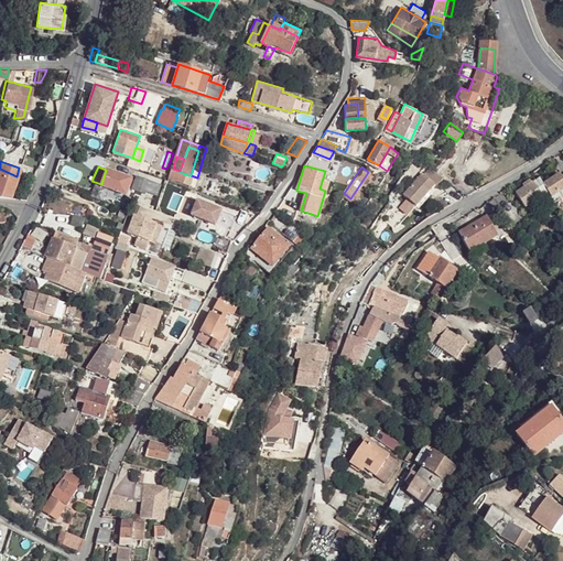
[(402,193),(415,205),(434,183),(435,184),(442,176),(435,172),(429,168),(423,174),(422,172),(402,193)]
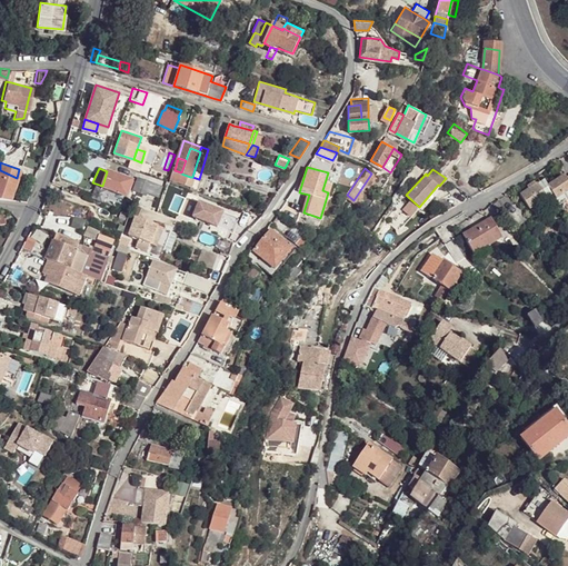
[(0,195),(10,197),(17,178),(0,170),(0,195)]
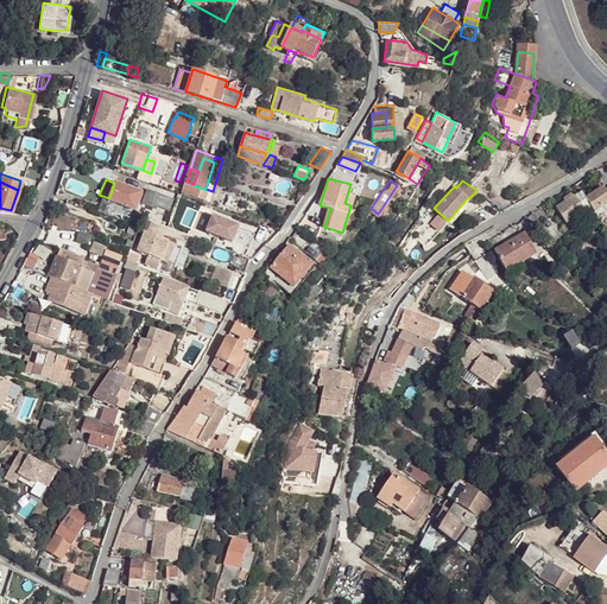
[(194,184),(187,182),(183,192),(200,198),(203,189),(194,185),(194,184)]
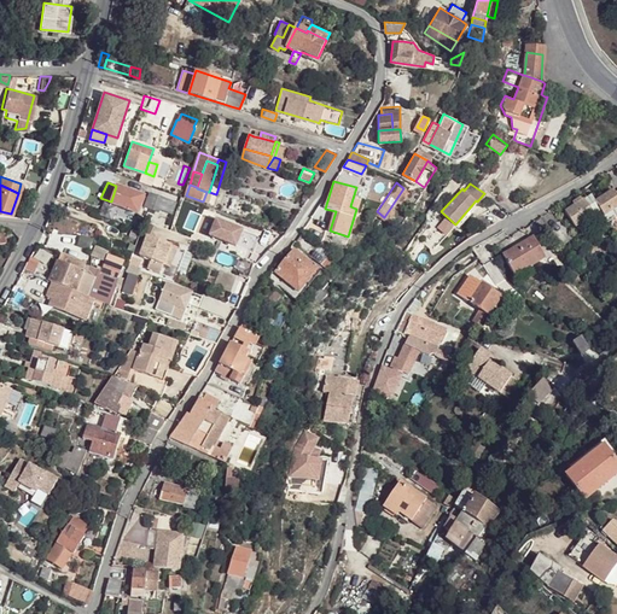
[(116,186),(111,202),(138,211),(143,196),(116,186)]
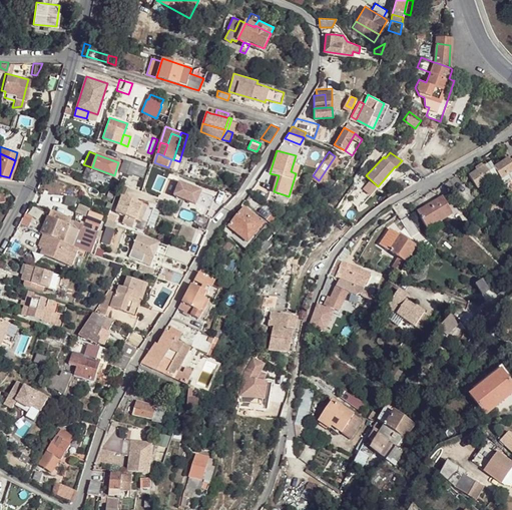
[(301,157),(296,155),(291,171),(296,173),(301,157)]
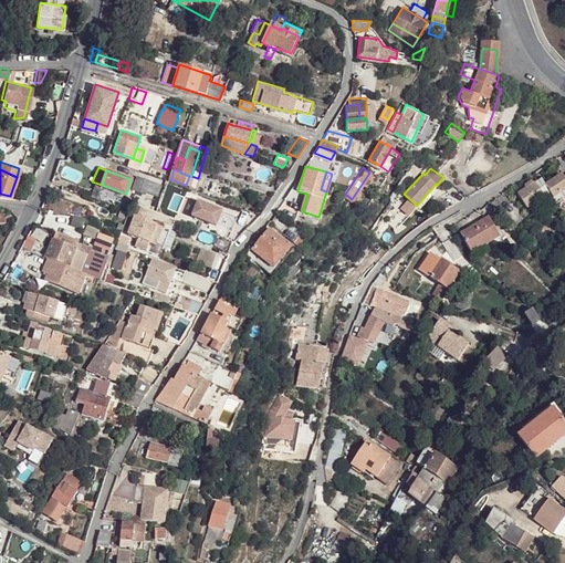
[(546,184),(551,190),(553,195),(564,187),(564,177),(563,174),(561,171),(547,180),(545,183),(546,184)]
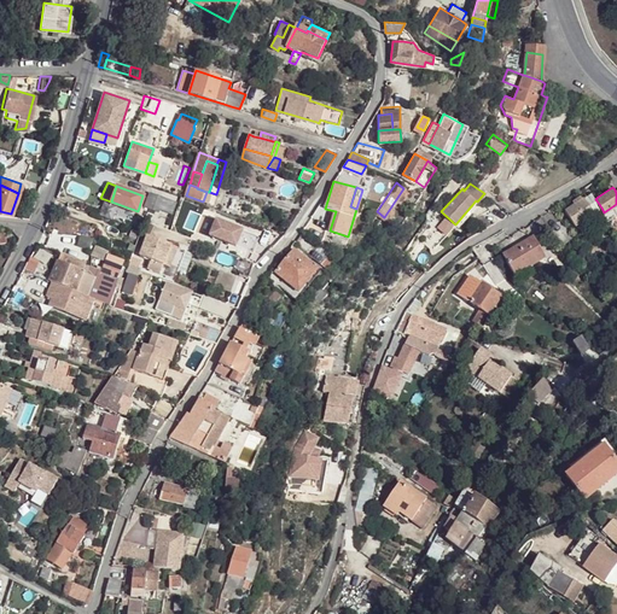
[(149,189),(144,204),(159,210),(159,208),(172,212),(176,200),(149,189)]
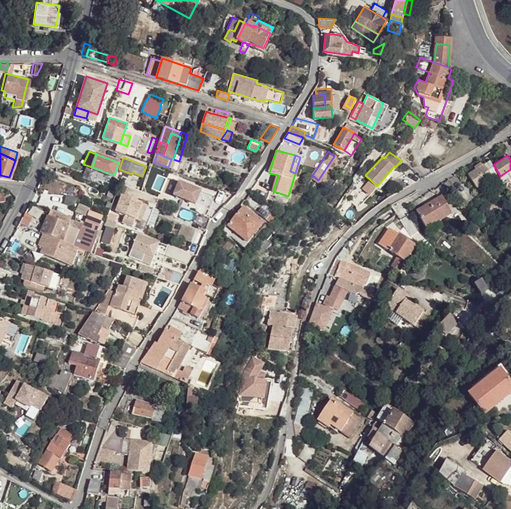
[(490,161),(489,160),(484,163),(488,170),(494,166),(493,165),(490,161)]
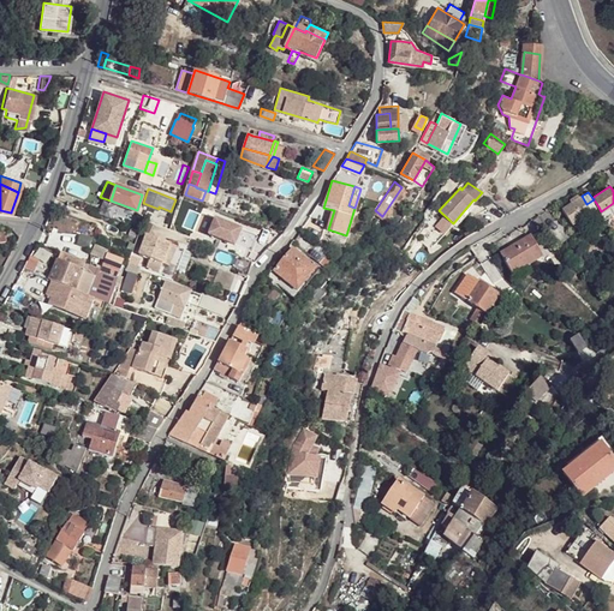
[(579,198),(577,193),(570,199),(572,203),(579,198)]
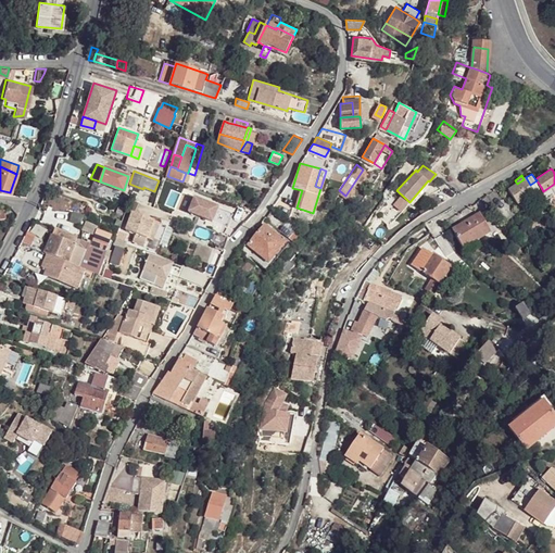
[(518,202),(534,191),(530,185),(526,177),(524,179),(517,184),(509,189),(518,202)]
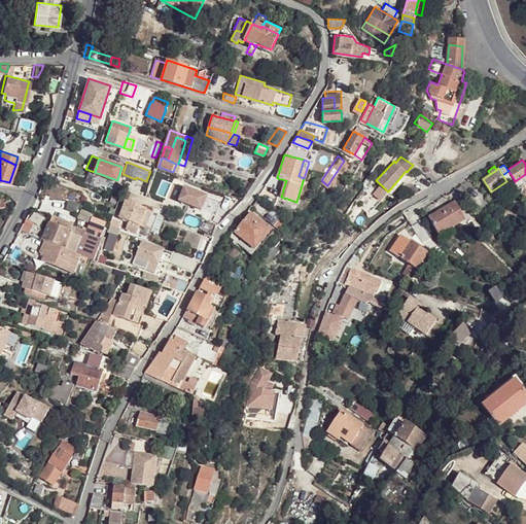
[(513,177),(509,171),(502,175),(506,181),(513,177)]
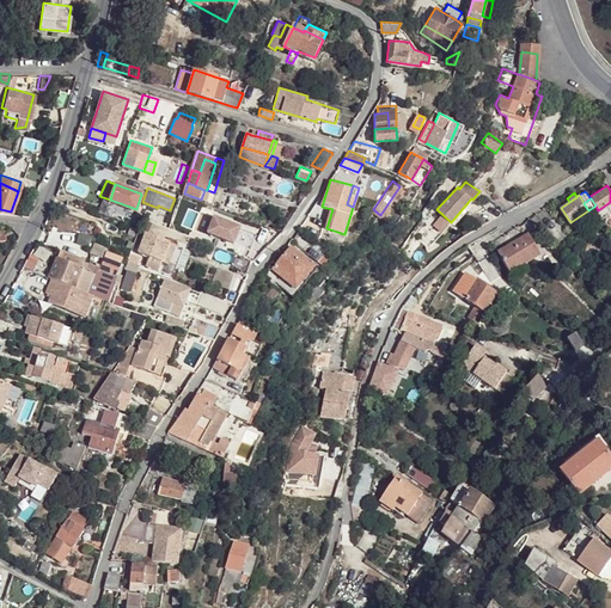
[(610,202),(598,210),(602,216),(610,209),(610,202)]
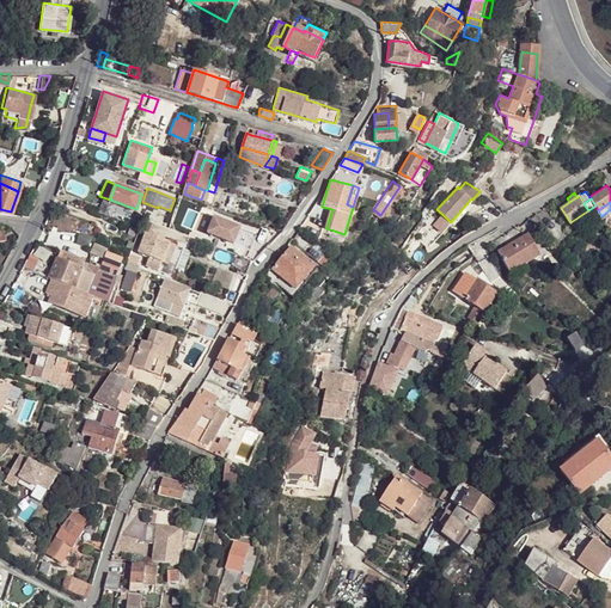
[(487,204),(474,210),(481,223),(495,216),(487,204)]
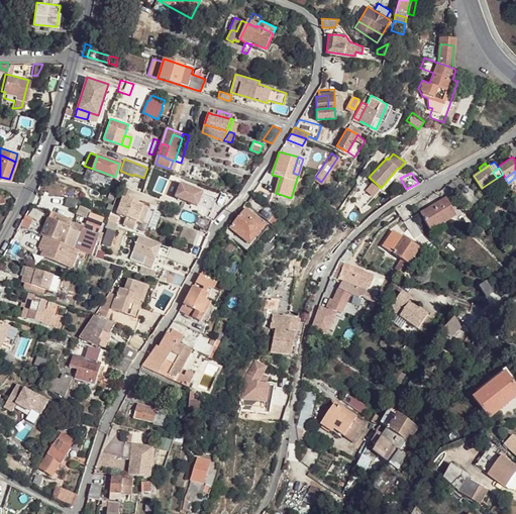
[(468,187),(458,175),(446,183),(446,184),(459,194),(463,198),(466,196),(473,190),(474,189),(471,186),(468,187)]
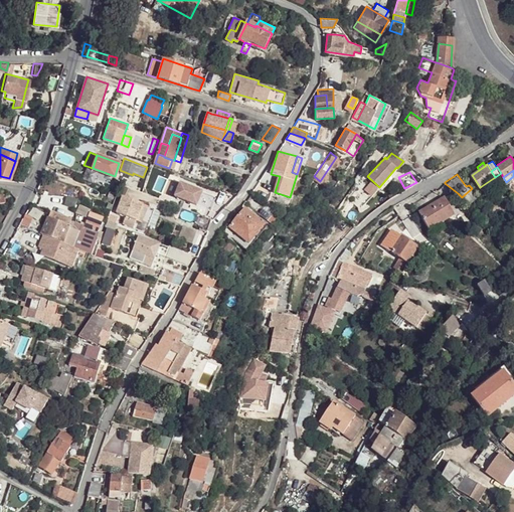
[(180,179),(175,194),(202,205),(202,203),(211,207),(216,193),(180,179)]
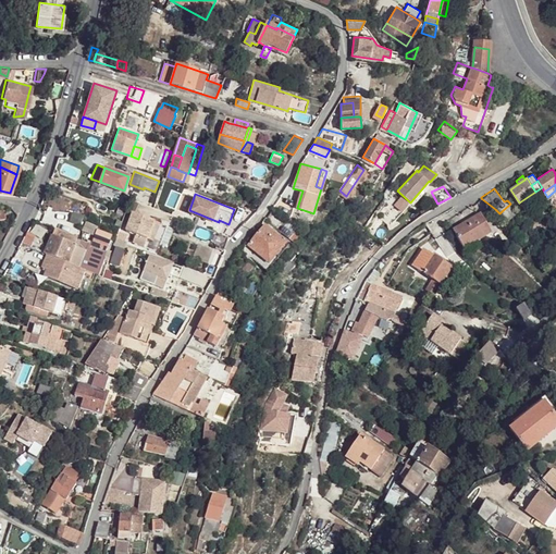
[(509,205),(502,211),(506,219),(515,213),(509,205)]
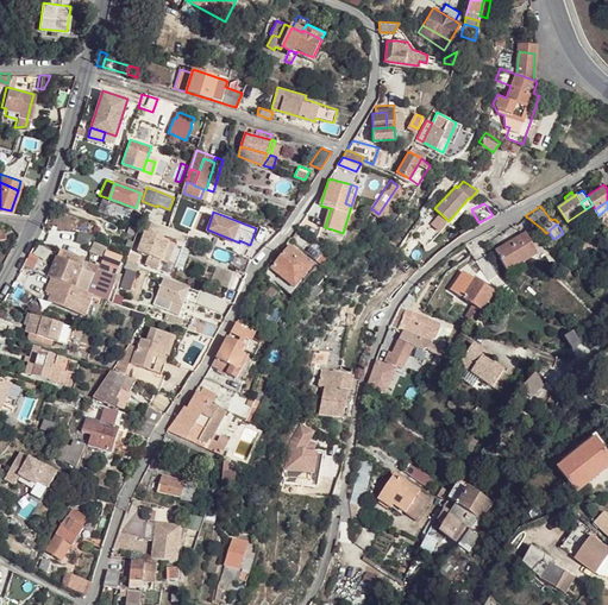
[(145,229),(138,249),(149,253),(145,262),(157,266),(160,258),(168,239),(145,229)]
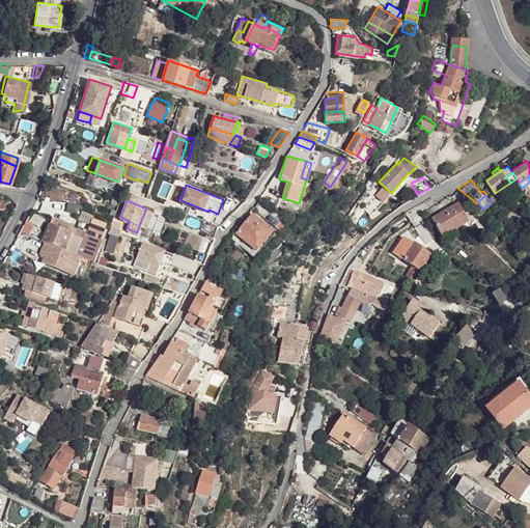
[(457,201),(433,217),(443,235),(454,228),(469,220),(457,201)]
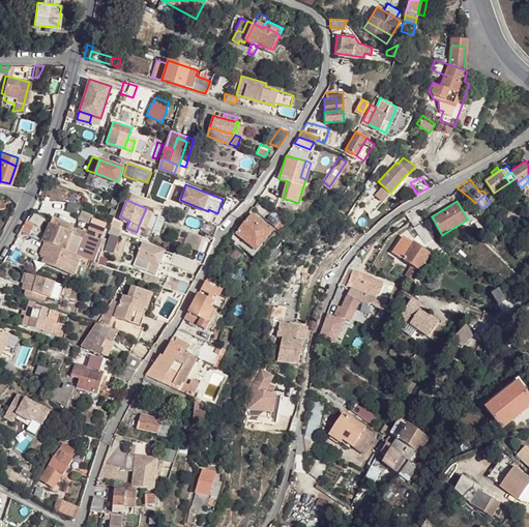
[(153,207),(152,210),(146,226),(152,229),(158,213),(159,209),(153,207)]
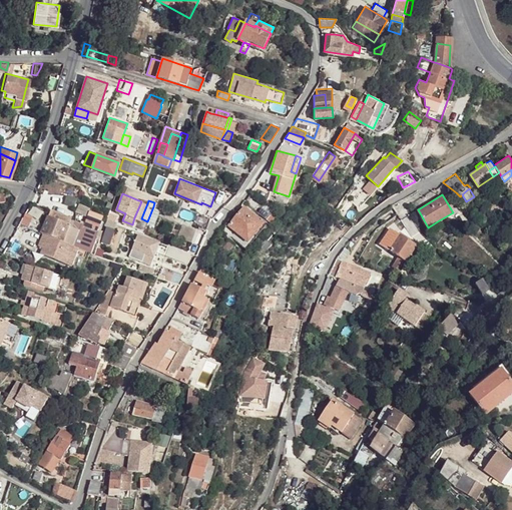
[(141,201),(134,217),(140,219),(141,218),(147,203),(141,201)]
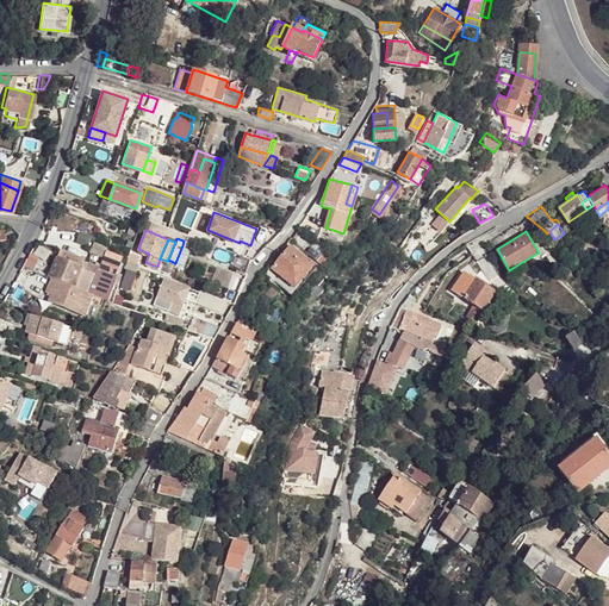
[(312,263),(290,243),(283,251),(300,267),(306,270),(312,263)]
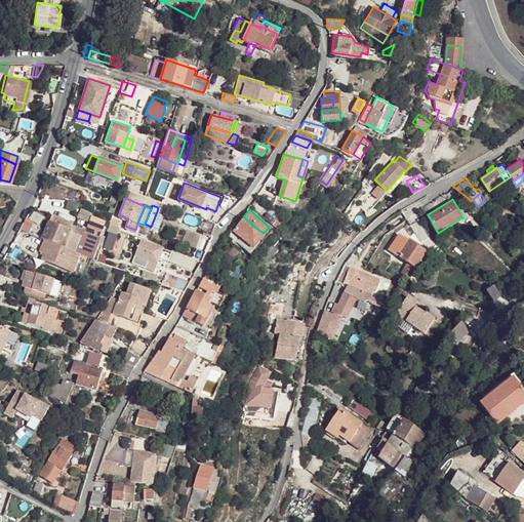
[(163,214),(157,211),(151,227),(157,230),(163,214)]
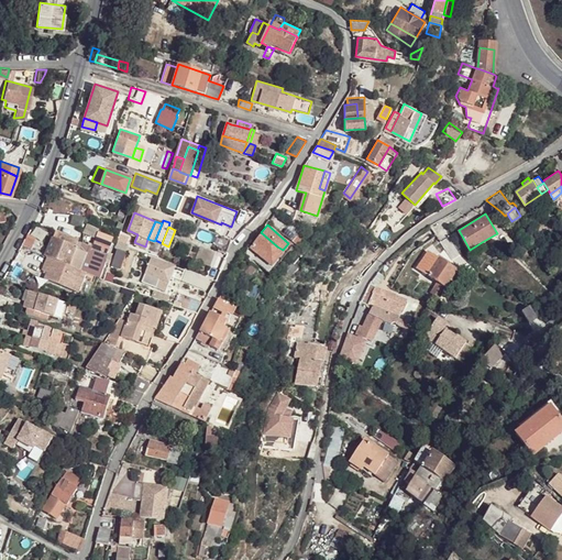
[(87,270),(105,276),(114,248),(109,246),(113,235),(100,231),(97,241),(84,237),(79,248),(87,252),(80,267),(87,270)]
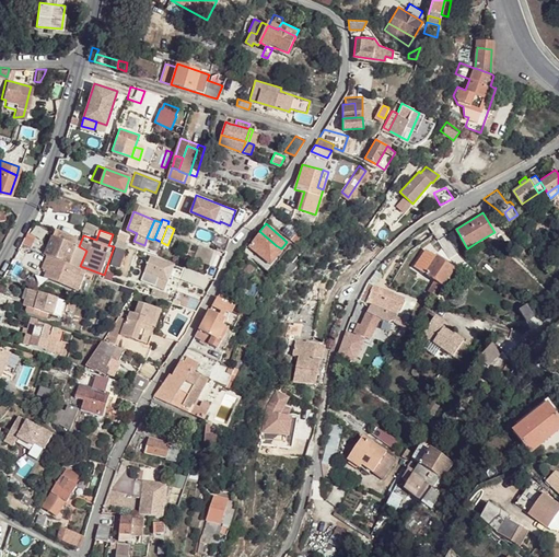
[(53,235),(74,245),(77,239),(55,231),(53,235)]
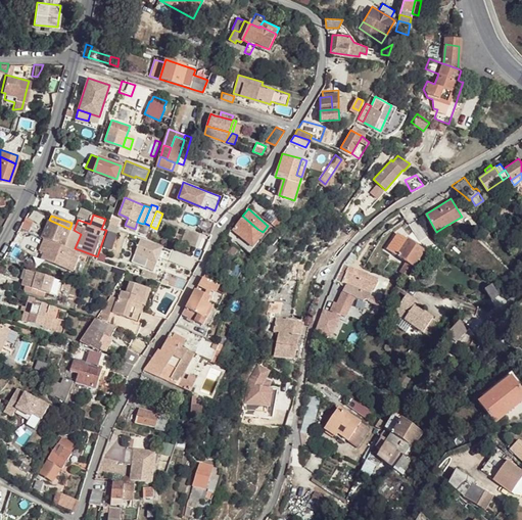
[(111,216),(109,221),(119,225),(121,220),(111,216)]
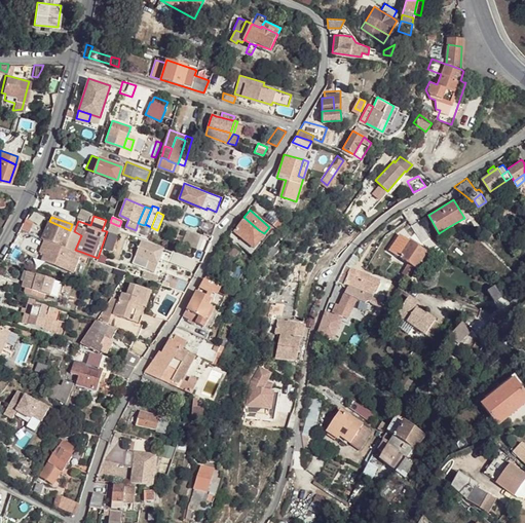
[(213,235),(216,222),(202,217),(199,226),(203,232),(213,235)]
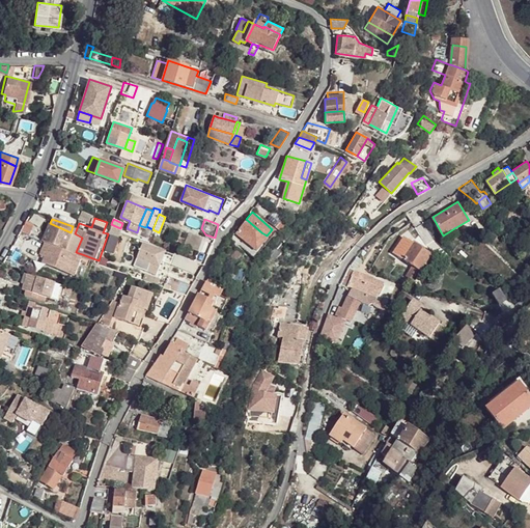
[(261,232),(246,219),(235,231),(251,245),(261,232)]
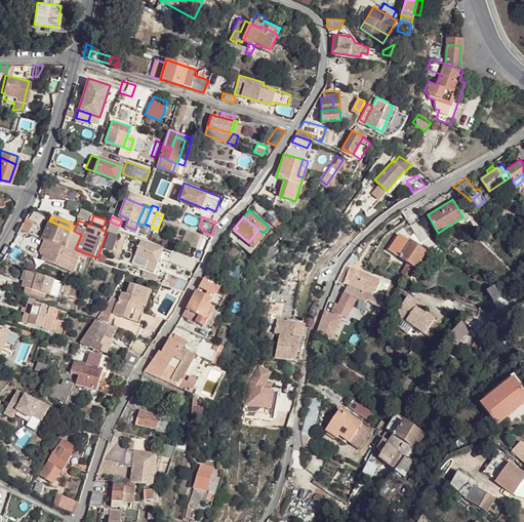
[(43,237),(65,245),(70,231),(71,230),(70,230),(49,221),(43,237)]
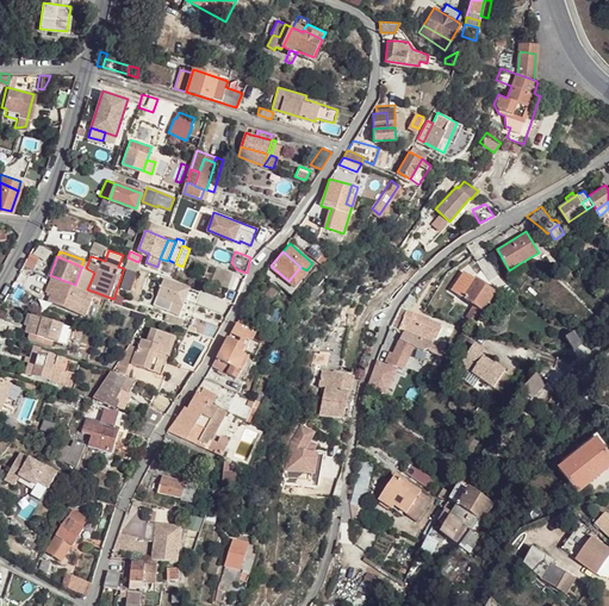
[(28,258),(24,264),(32,268),(35,261),(28,258)]
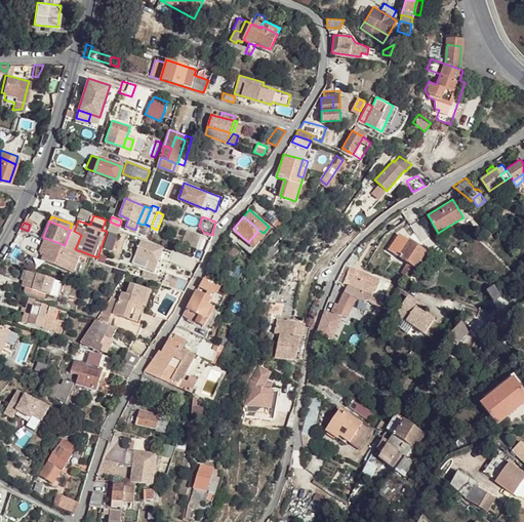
[(452,231),(449,226),(438,233),(440,238),(452,231)]
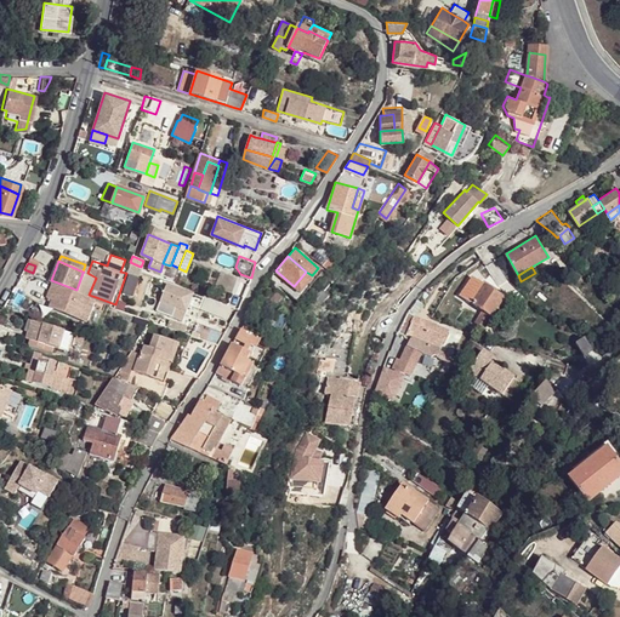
[(312,275),(306,272),(294,286),(300,291),(312,275)]
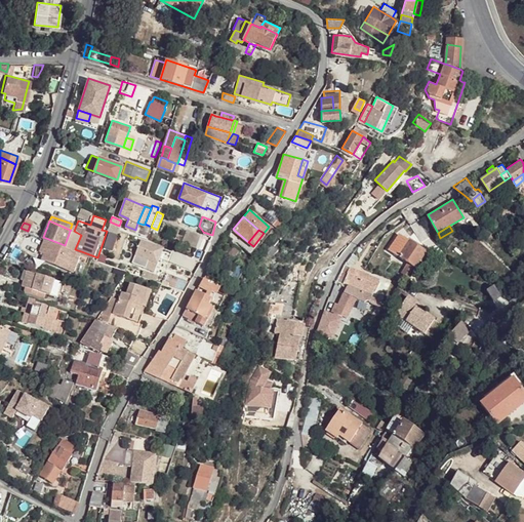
[(75,249),(79,235),(70,231),(65,245),(75,249)]
